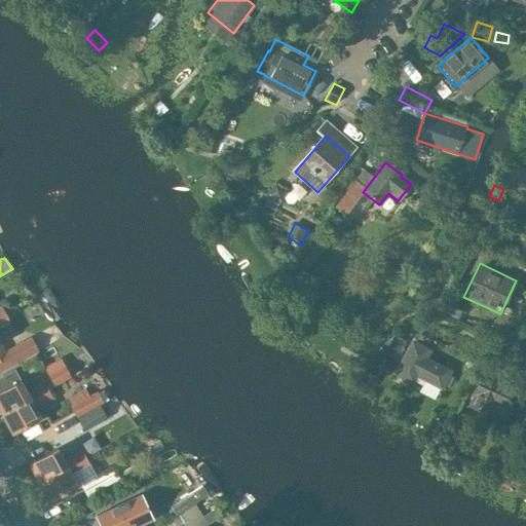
[(6,314),(0,317),(0,354),(6,352),(4,350),(0,341),(0,328),(10,322),(6,314)]
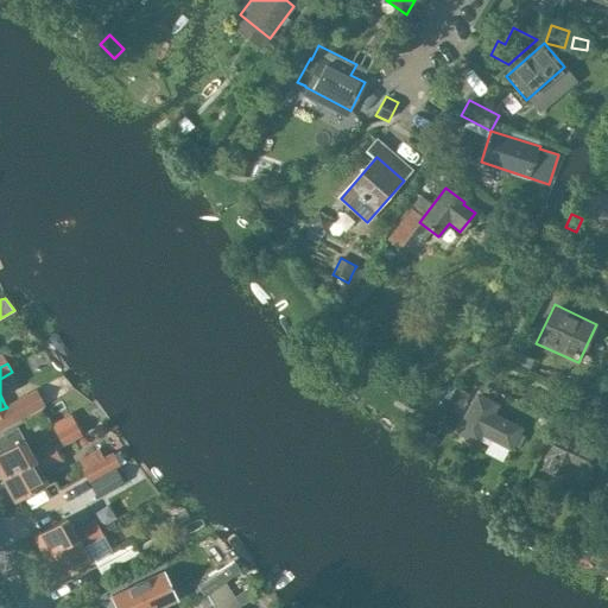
[(607,378),(605,377),(596,394),(607,399),(607,378)]
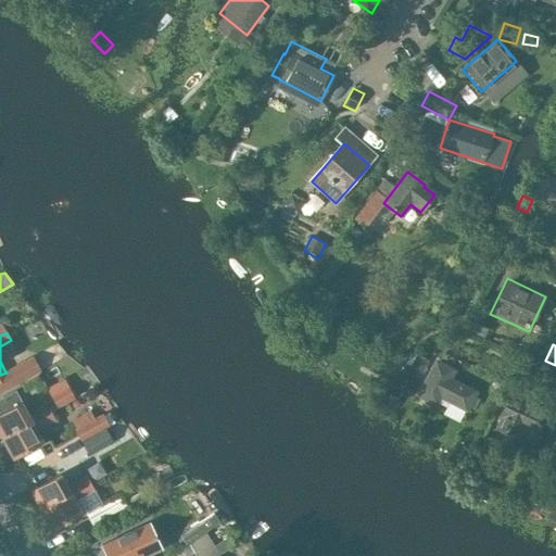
[(5,370),(4,370),(7,373),(13,386),(19,383),(24,380),(41,371),(42,370),(45,369),(50,366),(42,352),(41,351),(32,355),(5,370)]
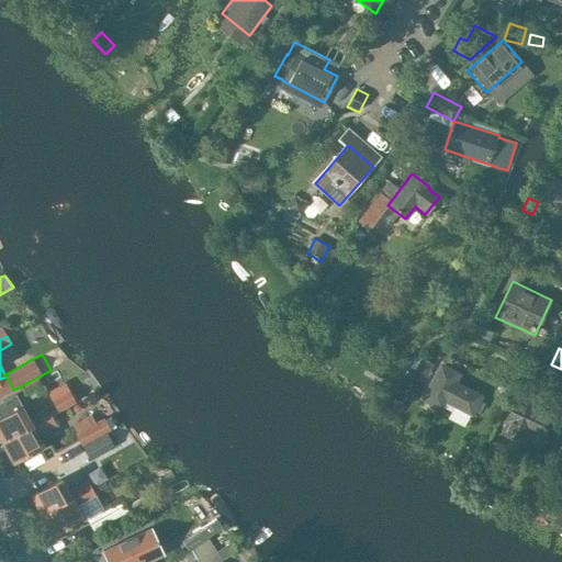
[(422,359),(416,371),(428,377),(434,364),(422,359)]
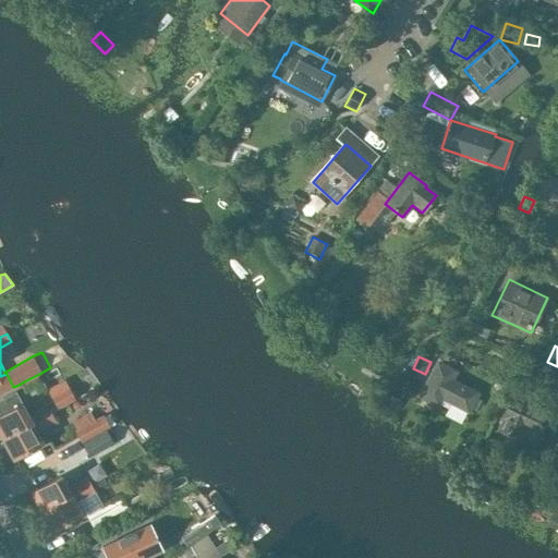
[(436,361),(434,364),(416,397),(437,408),(443,399),(469,413),(477,391),(452,379),(457,372),(436,361)]
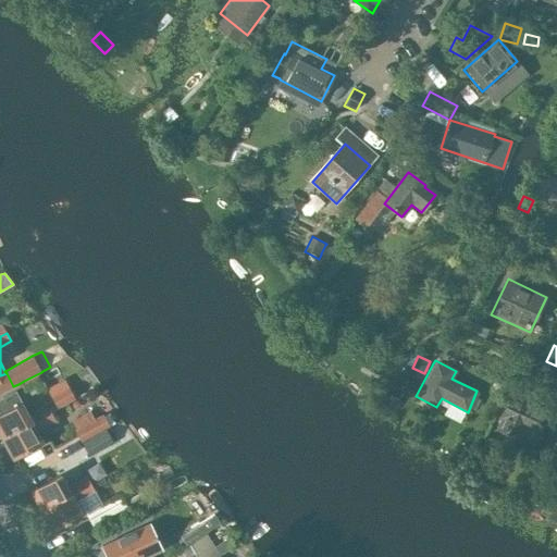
[(69,386),(51,396),(57,407),(74,398),(69,386)]
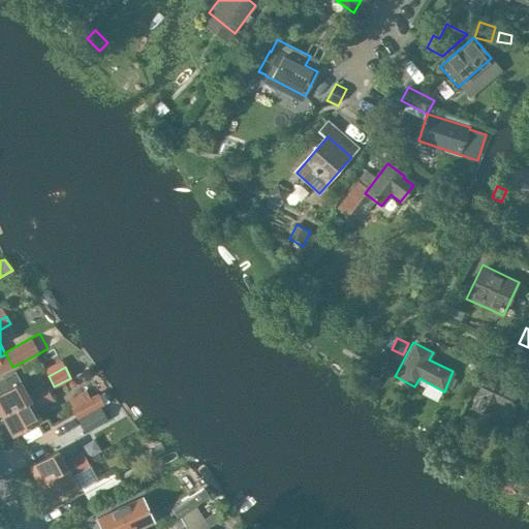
[(43,382),(26,392),(14,372),(0,379),(0,413),(2,417),(50,393),(43,382)]
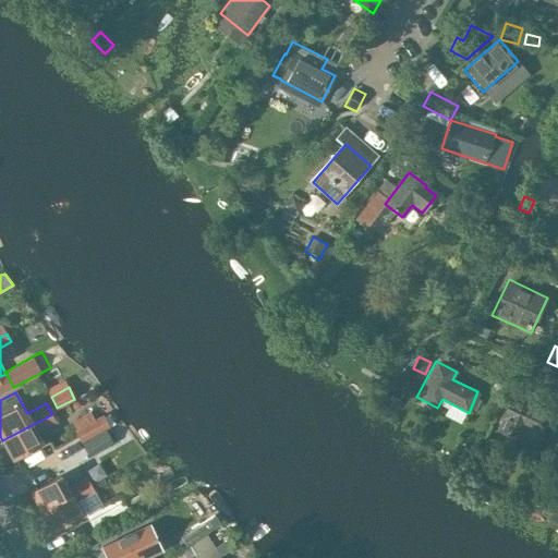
[(548,413),(510,397),(500,417),(504,419),(497,433),(522,444),(526,436),(537,440),(548,413)]
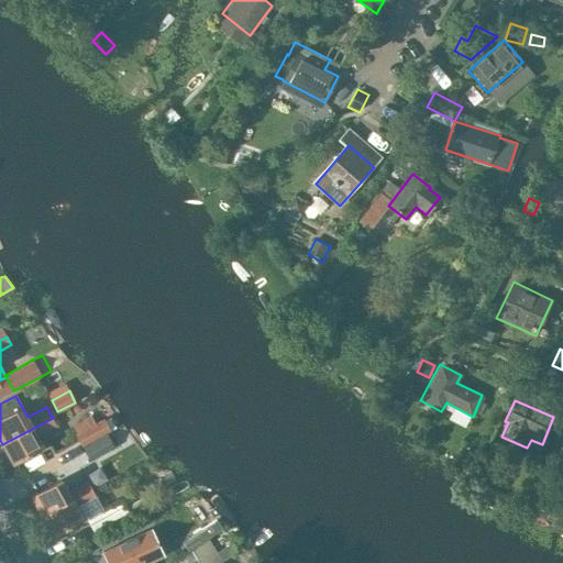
[(57,426),(53,418),(2,444),(13,465),(44,448),(37,435),(57,426)]
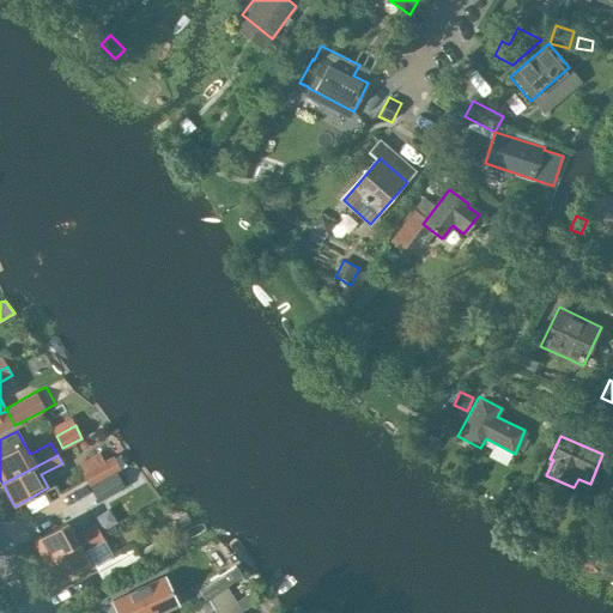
[(78,466),(83,475),(89,487),(121,469),(114,457),(99,466),(93,456),(78,466)]
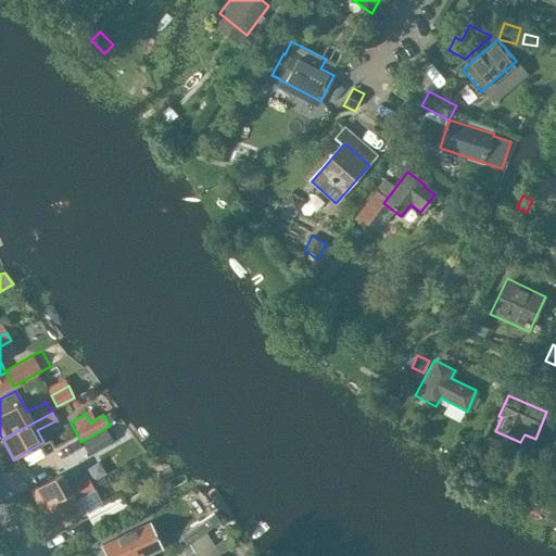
[(112,442),(104,429),(80,442),(88,455),(112,442)]
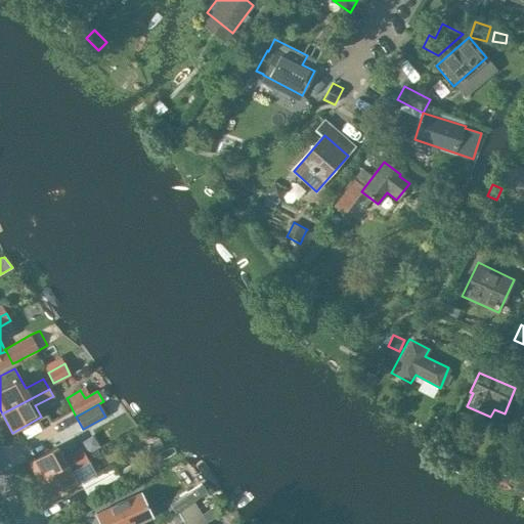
[(444,427),(437,441),(450,448),(457,434),(444,427)]
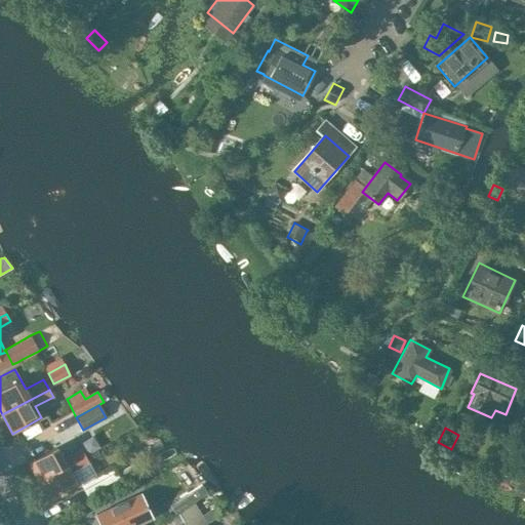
[(87,457),(97,451),(91,442),(64,456),(57,446),(29,461),(38,481),(86,454),(87,457)]
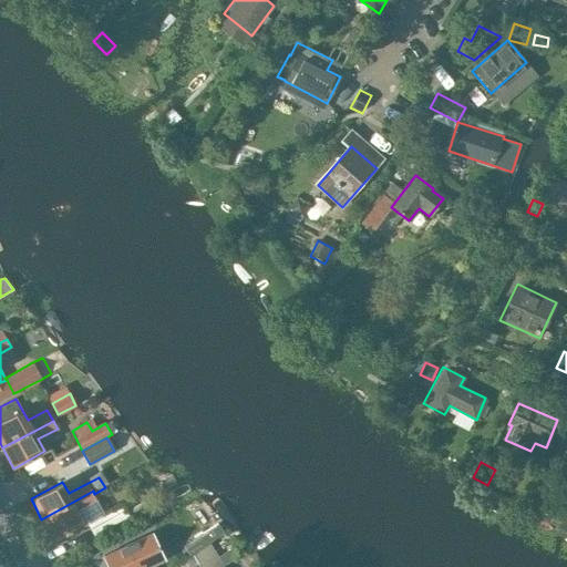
[(93,491),(41,519),(53,542),(85,524),(78,511),(98,501),(96,500),(109,493),(105,487),(94,494),(93,491)]
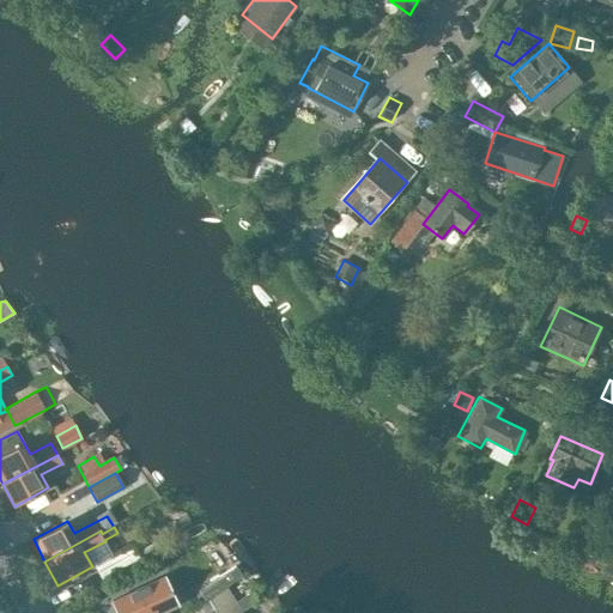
[(141,558),(132,542),(93,564),(101,578),(141,558)]
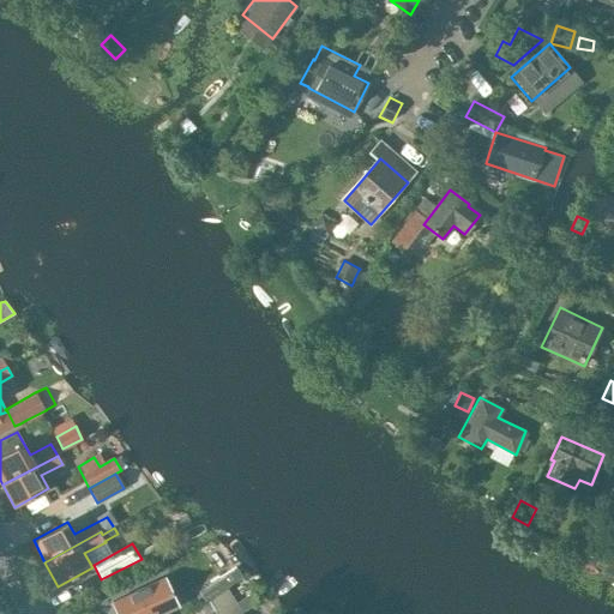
[(236,567),(211,584),(217,594),(244,578),(236,567)]
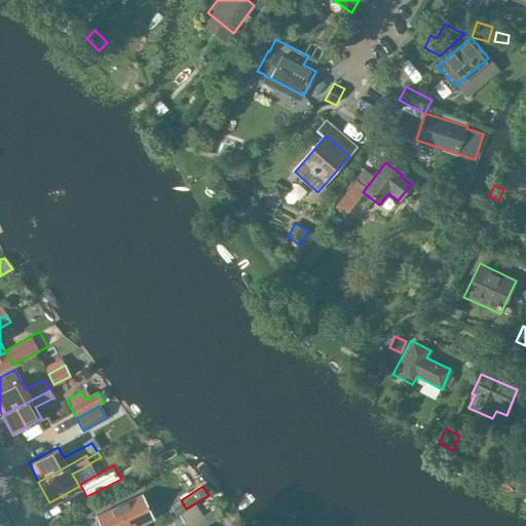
[(140,525),(152,520),(140,494),(97,516),(101,525),(140,525)]
